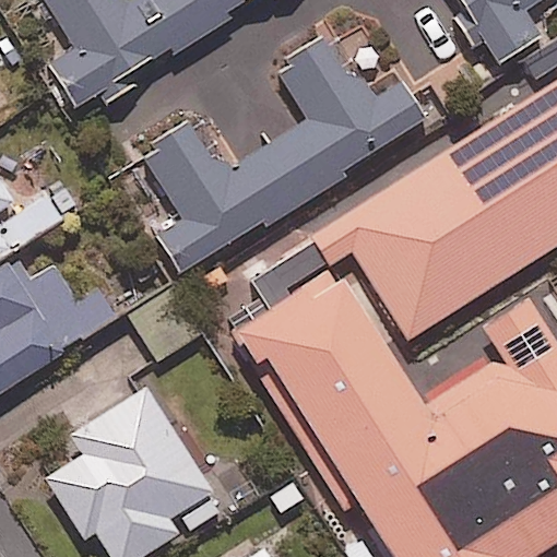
[(138,76),(259,0),(133,0),(123,7),(119,0),(45,0),(74,47),(50,62),(81,111),(102,99),(104,104),(141,81),(138,76)]
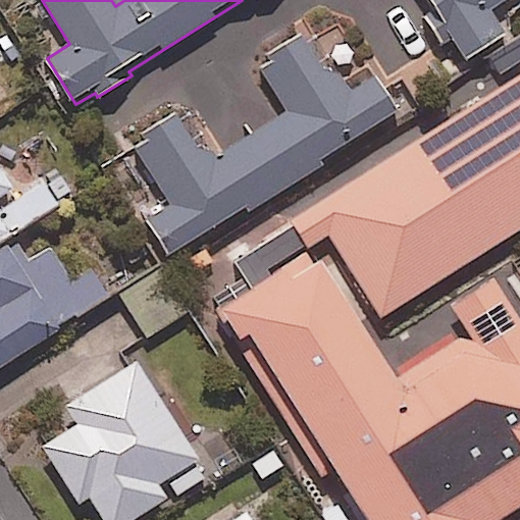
[(428,0),(463,58),(506,34),(490,7),(503,0),(428,0)]
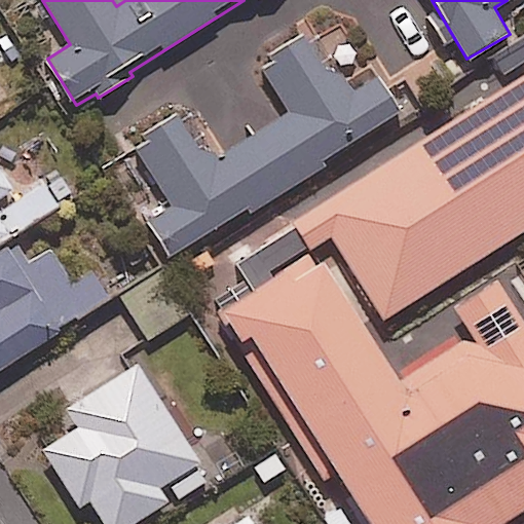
[(351,95),(312,32),(262,63),(293,113),(215,162),(185,115),(136,146),(172,202),(147,218),(171,256),(250,206),(253,211),(322,166),(320,162),(402,111),(380,77),(351,95)]
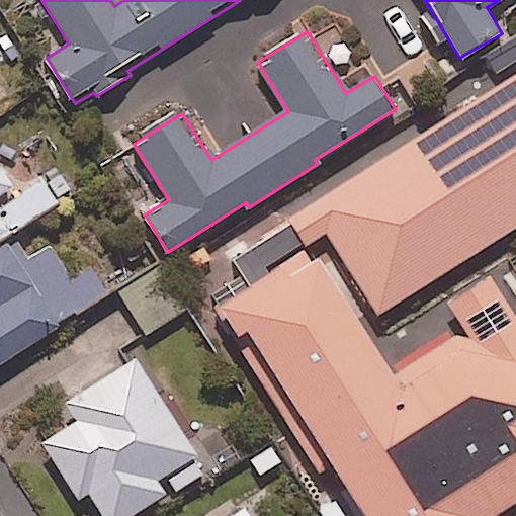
[(515,75),(288,218),(294,227),(236,263),(251,287),(271,275),(268,270),(306,247),(307,249),(327,237),(376,316),(515,229),(515,75)]
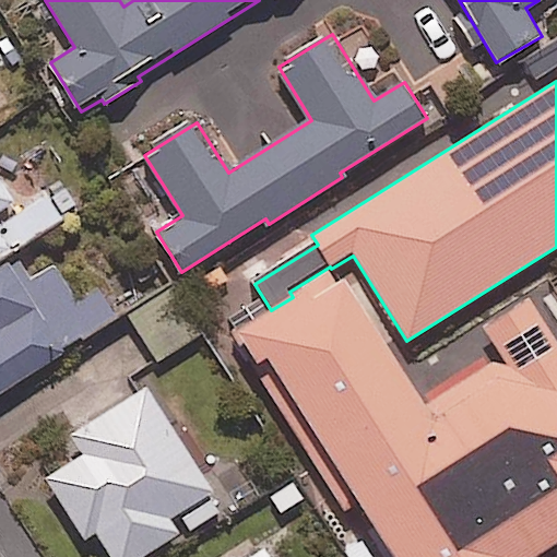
[(0,208),(12,200),(0,180),(0,257),(63,217),(49,194),(0,224),(0,208)]
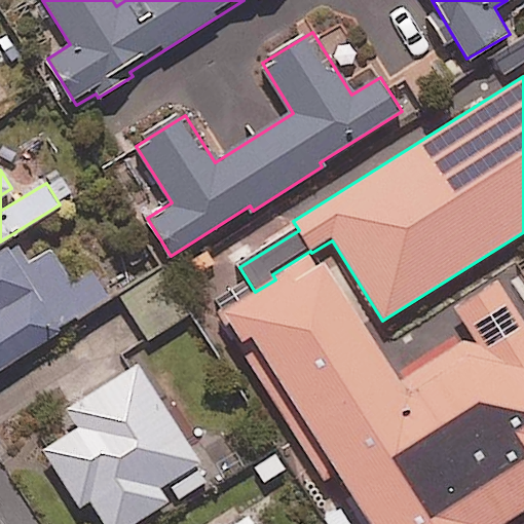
[(30,262),(16,242),(0,252),(0,368),(109,297),(91,270),(73,283),(50,249),(30,262)]
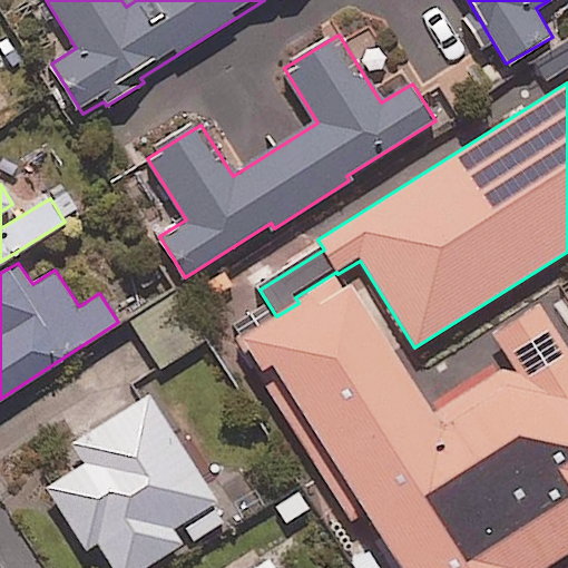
[(276,316),(237,341),(353,525),(369,515),(401,567),(567,567),(567,350),(540,305),(495,333),(518,372),(507,370),(433,415),(354,286),(345,291),(336,277),(299,303),(276,316)]
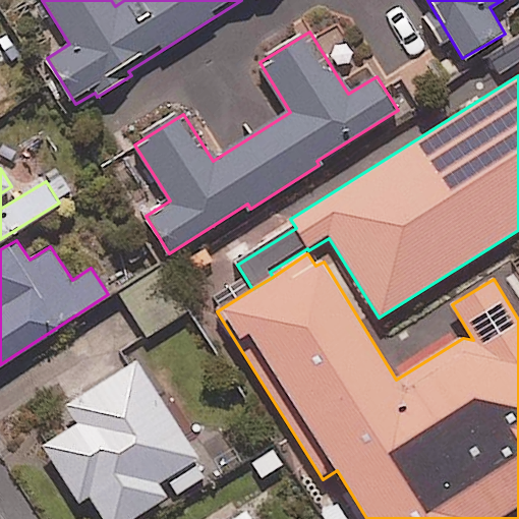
[(190,308),(164,268),(120,294),(147,336),(190,308)]
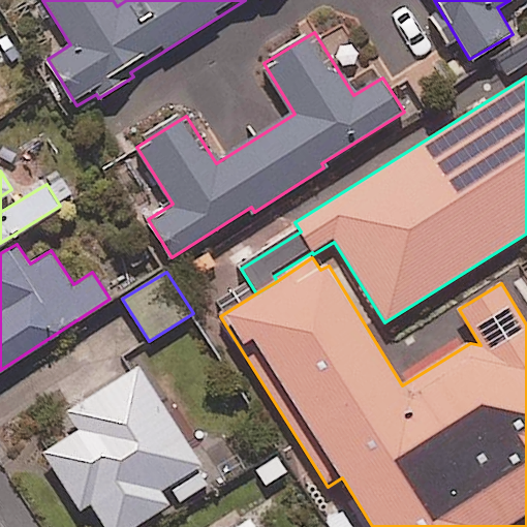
[(131,526),(210,477),(138,367),(67,412),(79,430),(44,452),(80,506),(88,501),(105,526),(131,526)]
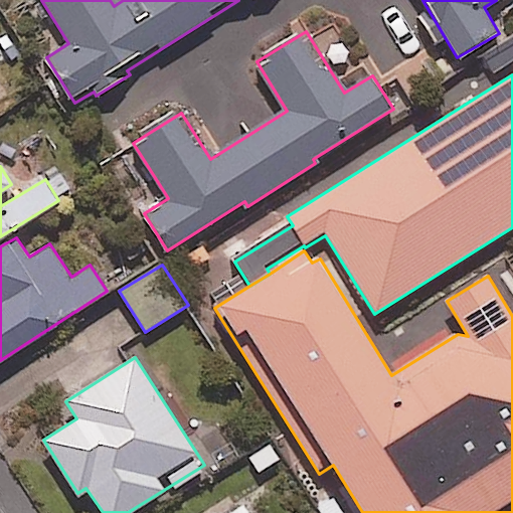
All buildings are outlined.
